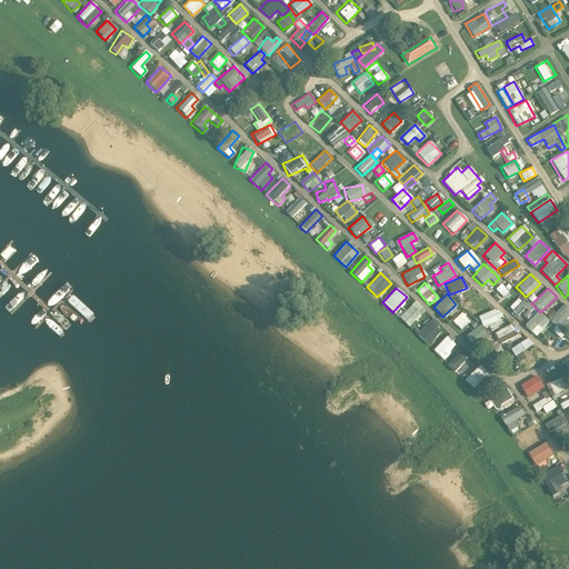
[(476,302),(479,300),(477,295),(461,301),(465,309),(462,310),(465,315),(472,311),(475,315),(480,312),(476,302)]
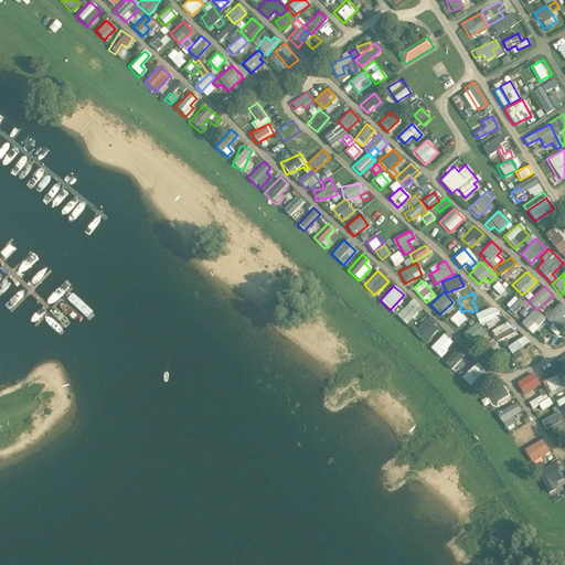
[(514,295),(504,305),(513,313),(523,302),(514,295)]
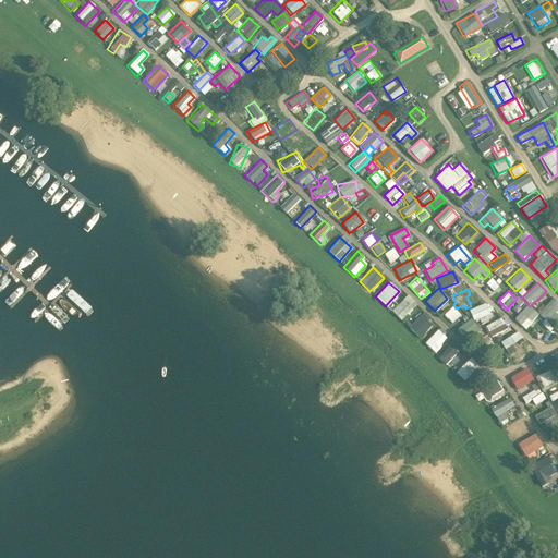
[(400,320),(416,304),(407,294),(390,311),(400,320)]
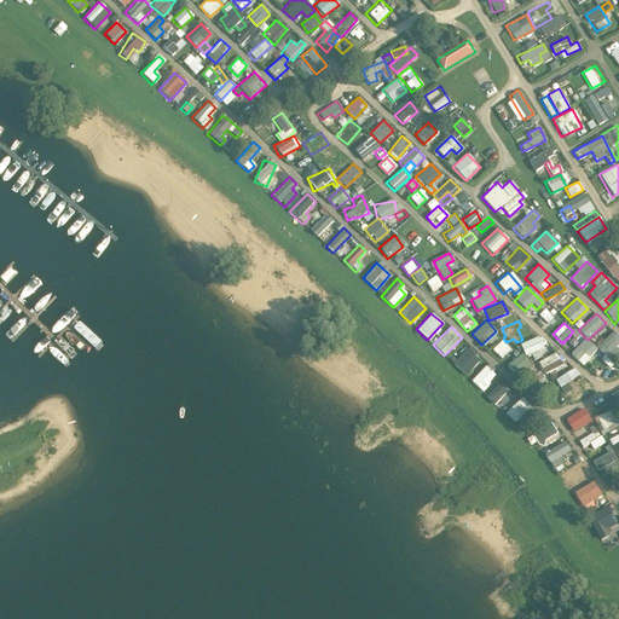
[(618,350),(615,348),(618,343),(618,337),(611,330),(596,348),(609,360),(618,350)]
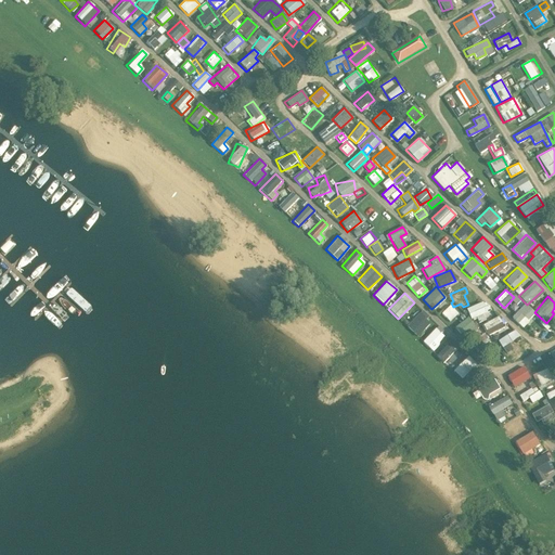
[(469,320),(486,312),(481,301),(465,309),(469,320)]
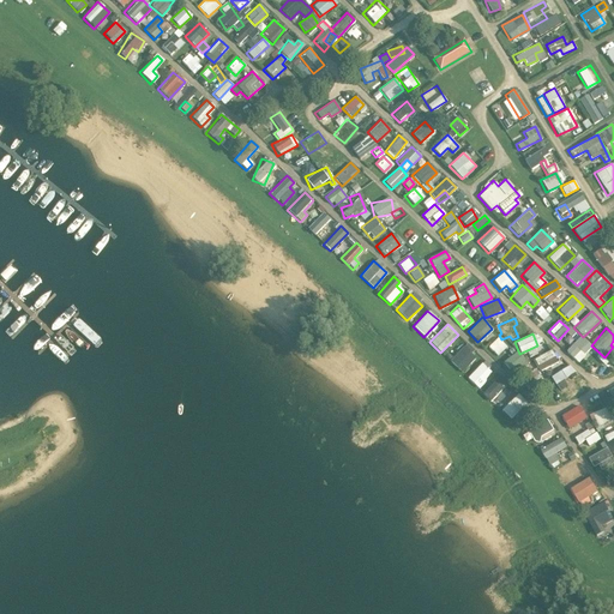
[(497,336),(485,349),(491,354),(503,341),(497,336)]
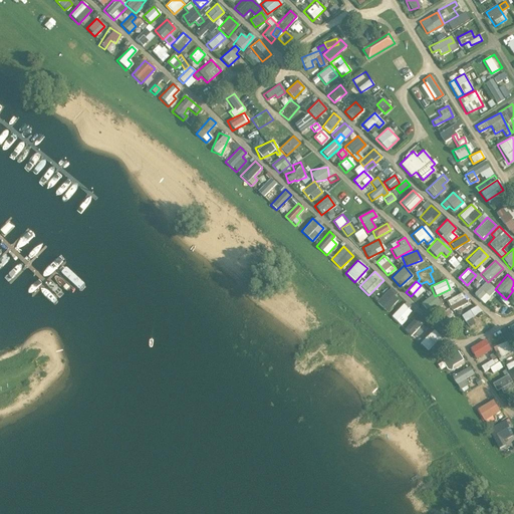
[(483,303),(495,290),(484,281),(473,294),(483,303)]
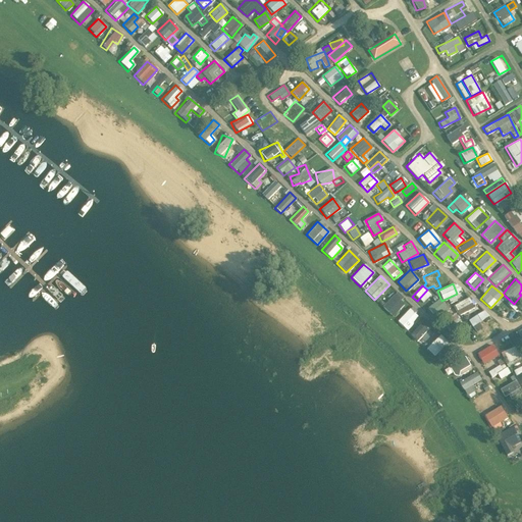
[(393,316),(403,304),(393,295),(381,307),(393,316)]
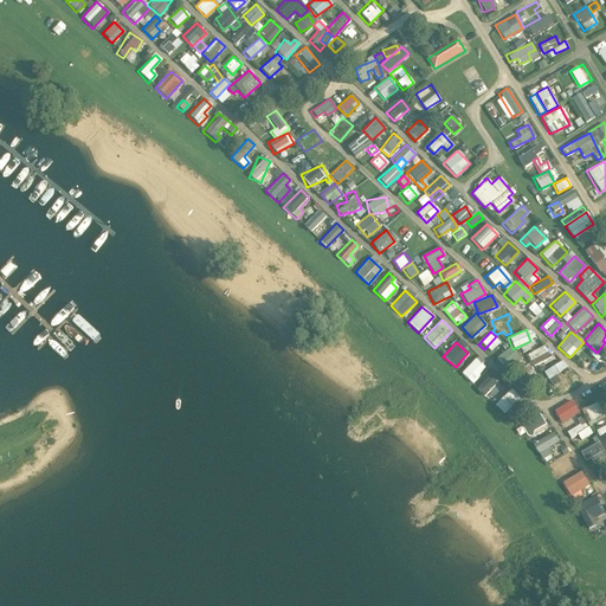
[(509,346),(494,358),(501,366),(516,354),(509,346)]
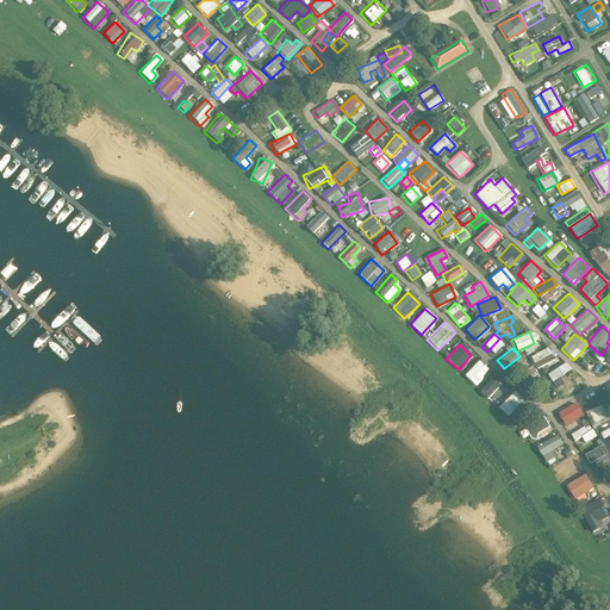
[(547,348),(530,356),(536,368),(553,360),(547,348)]
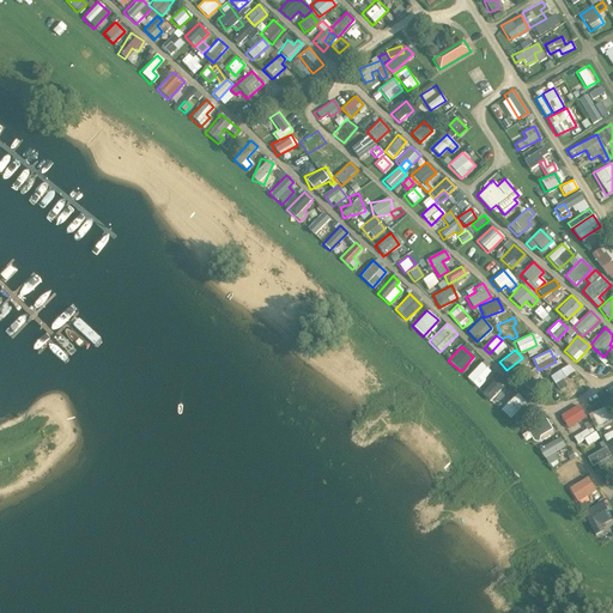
[(590,370),(596,363),(589,358),(584,365),(590,370)]
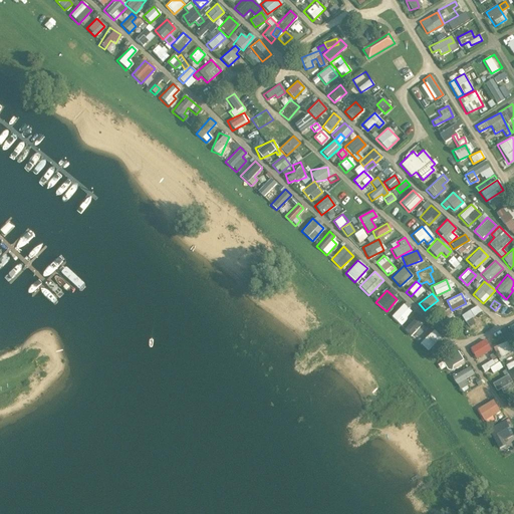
[(400,324),(411,312),(402,304),(391,316),(400,324)]
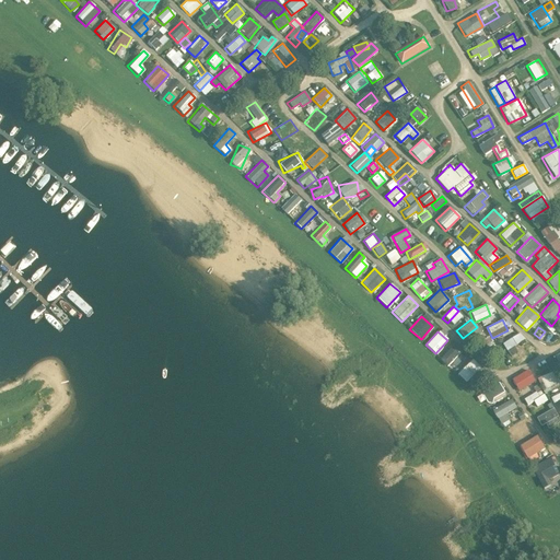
[(502,343),(506,350),(523,339),(518,333),(502,343)]
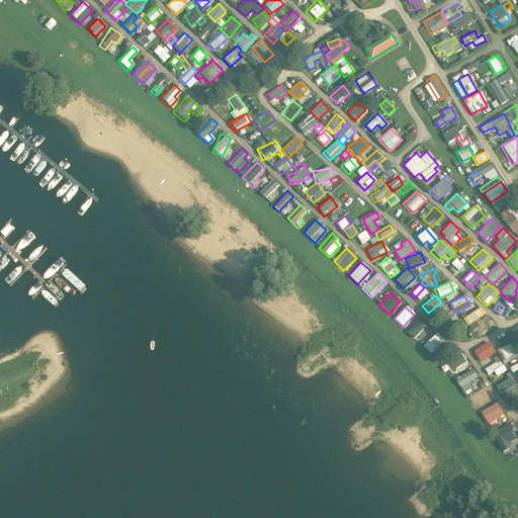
[(446,327),(455,319),(450,313),(441,320),(446,327)]
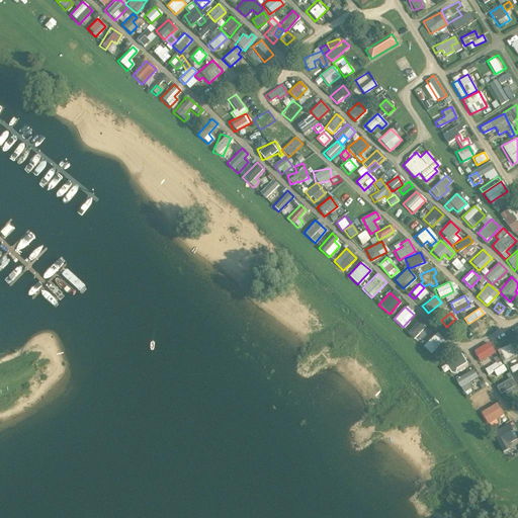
[(423,344),(435,332),(420,318),(408,331),(423,344)]
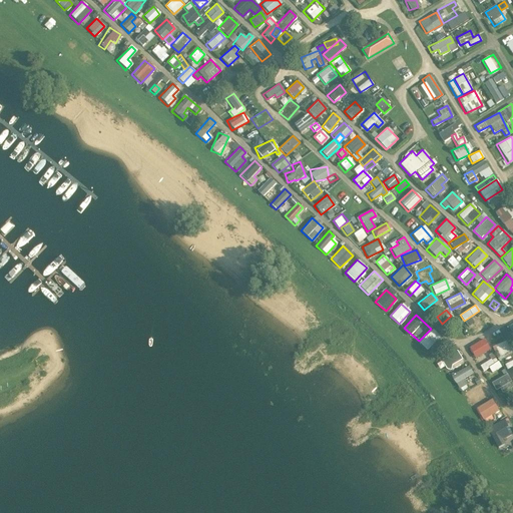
[(417,344),(425,351),(438,338),(430,330),(417,344)]
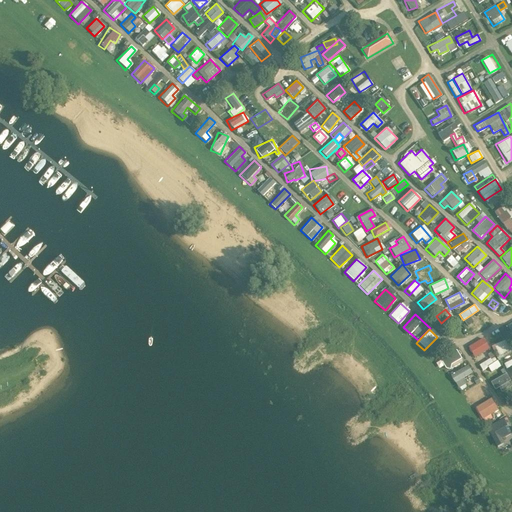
[(465,347),(472,358),(488,348),(481,337),(465,347)]
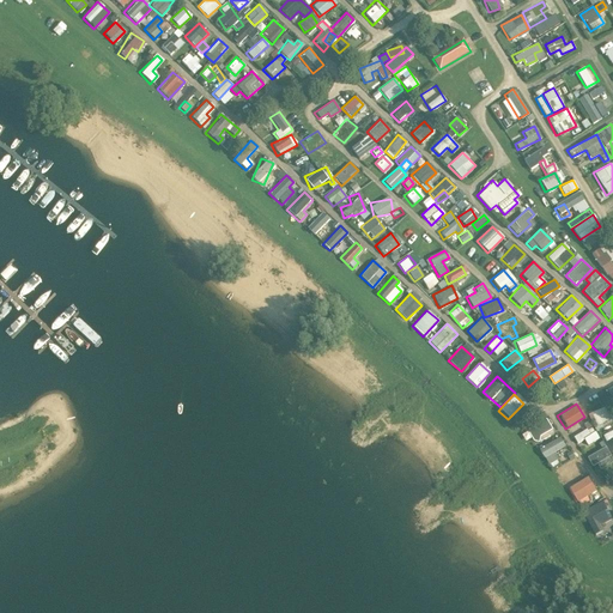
[(594,430),(604,426),(596,410),(587,413),(594,430)]
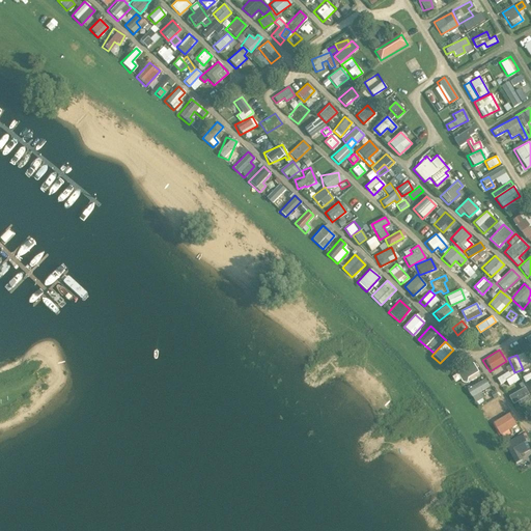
[(456,373),(465,385),(479,373),(471,363),(456,373)]
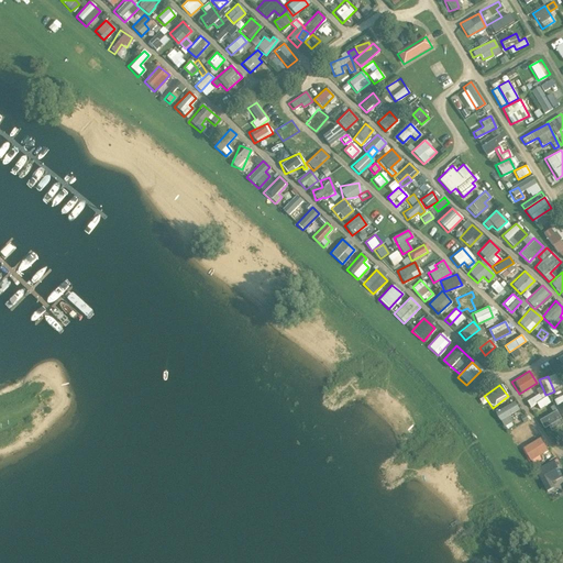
[(538,394),(525,400),(528,406),(540,399),(538,394)]
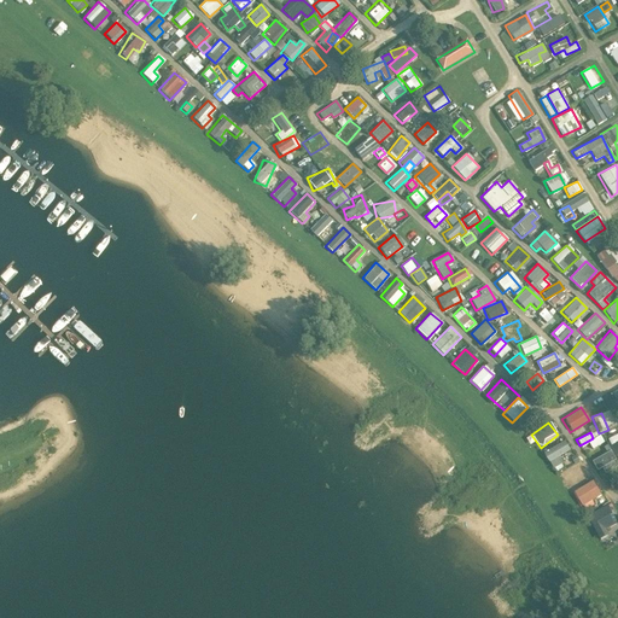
[(616,455),(617,453),(617,447),(616,441),(617,439),(617,432),(607,438),(616,455)]
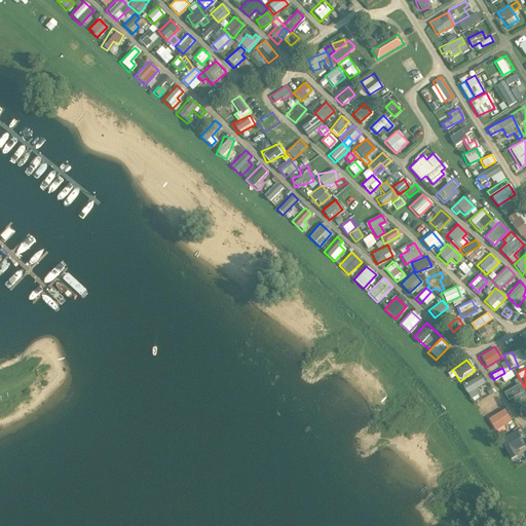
[(503,381),(514,376),(511,370),(500,376),(503,381)]
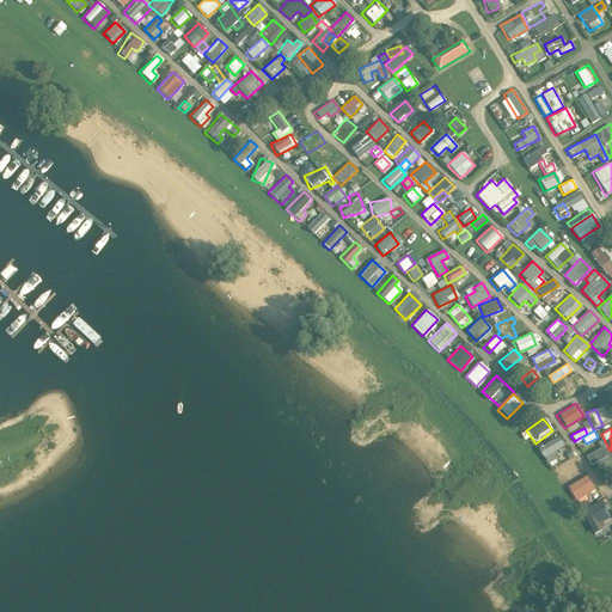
[(556,436),(537,450),(546,464),(565,452),(556,436)]
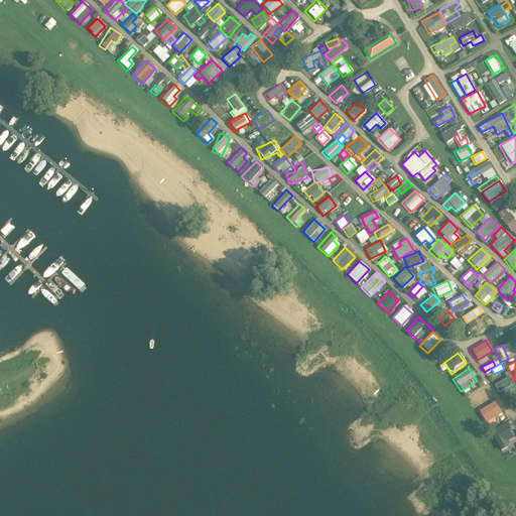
[(497,392),(501,390),(503,394),(515,389),(509,376),(493,384),(497,392)]
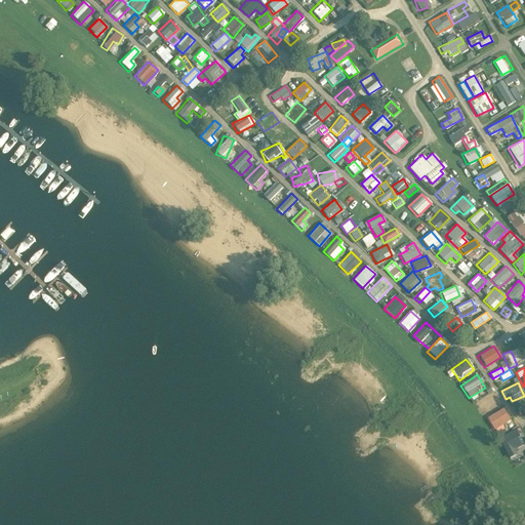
[(493,390),(474,400),(479,410),(498,399),(493,390)]
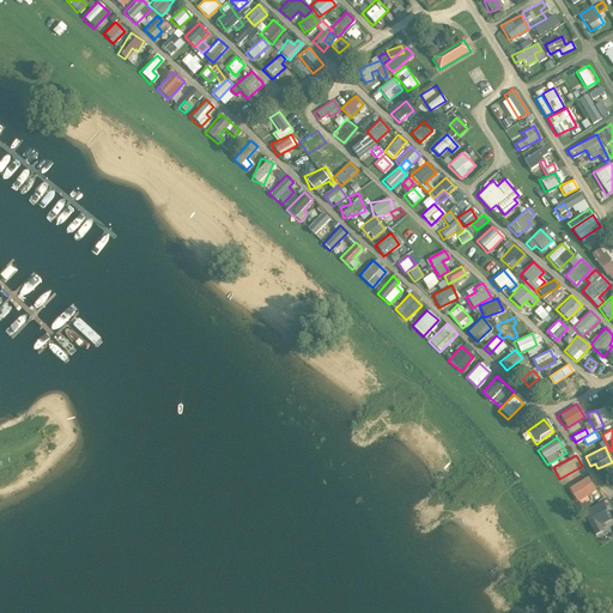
[(574,501),(594,492),(588,478),(568,486),(574,501)]
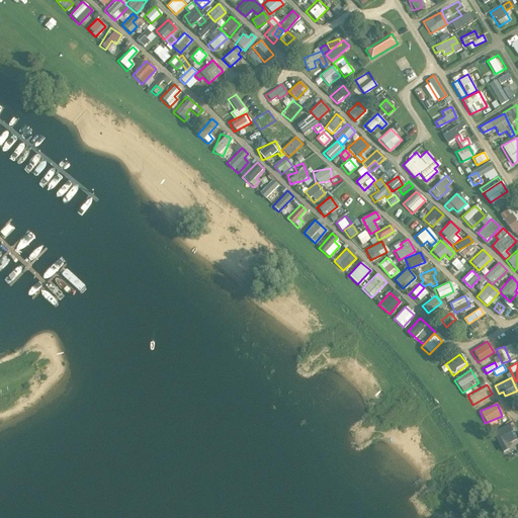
[(507,449),(505,443),(515,439),(509,424),(492,431),(499,451),(507,449)]
